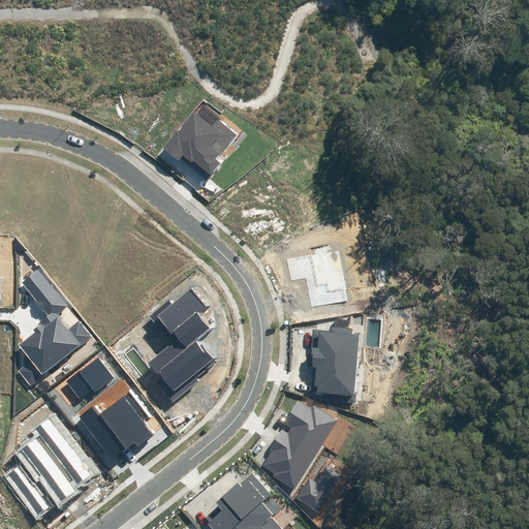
[(172,304),(168,299),(147,316),(168,343),(174,339),(175,340),(147,363),(160,379),(156,382),(173,402),(198,381),(192,374),(207,363),(209,365),(214,361),(201,345),(199,347),(194,341),(212,327),(200,313),(208,307),(191,287),(172,304)]
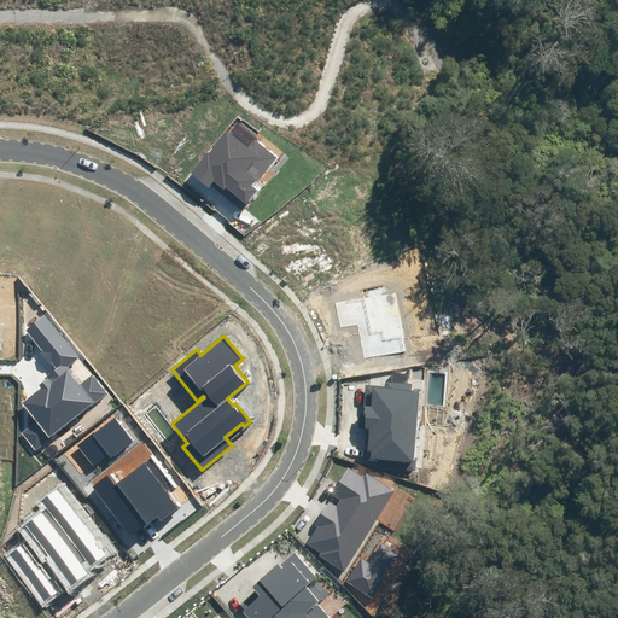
[(76,445),(92,465),(108,453),(110,458),(133,441),(115,417),(76,445)]
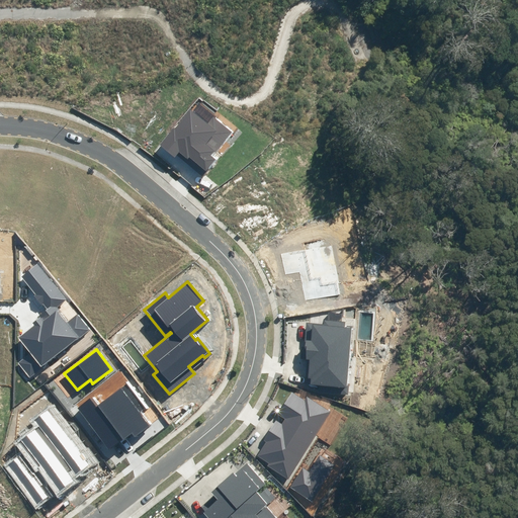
[(90,398),(76,408),(108,449),(133,431),(137,436),(151,426),(141,413),(145,409),(125,385),(97,407),(90,398)]
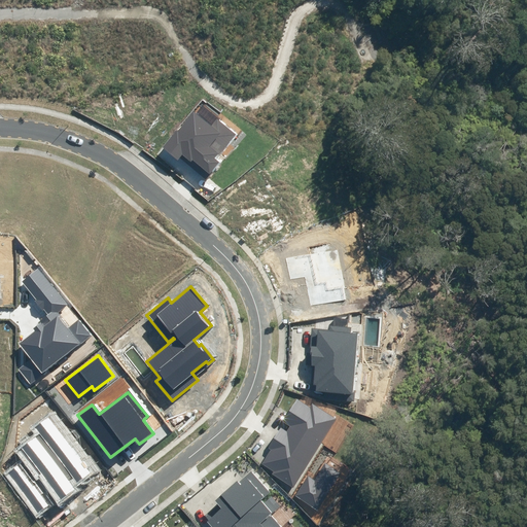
[(40,434),(22,448),(62,500),(74,491),(68,484),(73,480),(76,485),(92,473),(49,418),(35,428),(40,434)]
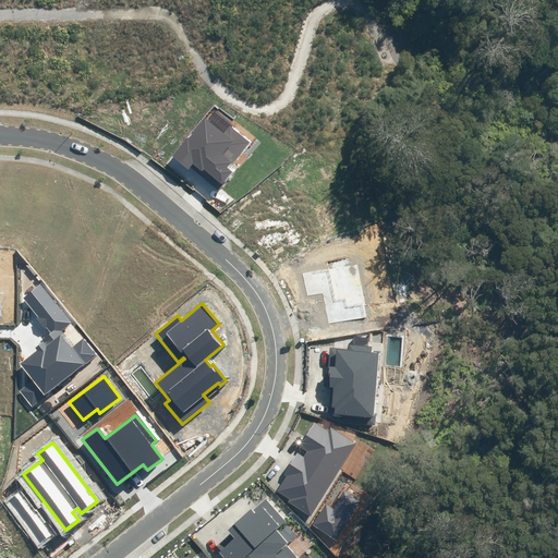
[(4,502),(37,545),(52,533),(20,492),(4,502)]
